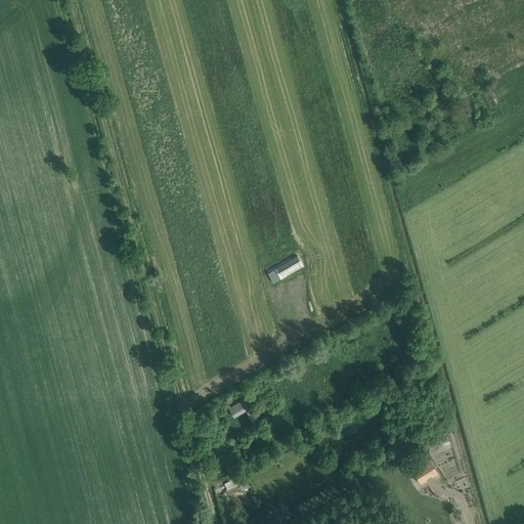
[(426,29),(449,16),(446,10),(423,23),(426,29)]
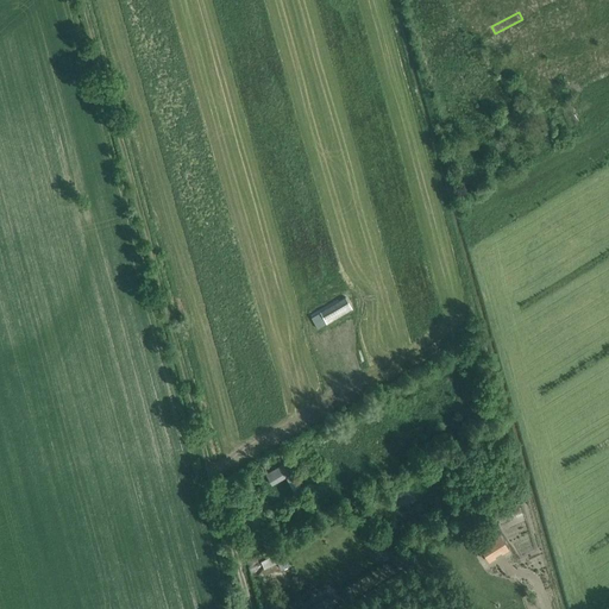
[(604,54),(590,61),(595,71),(608,63),(608,56),(607,58),(604,54)]
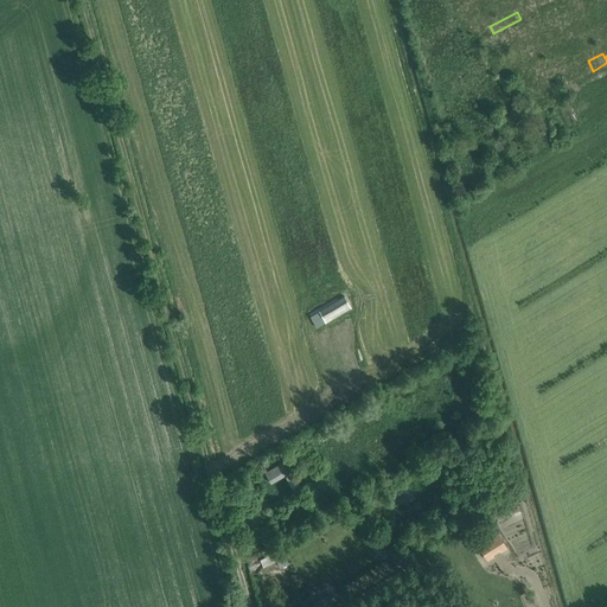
[(491,72),(484,75),(486,85),(493,83),(491,72)]
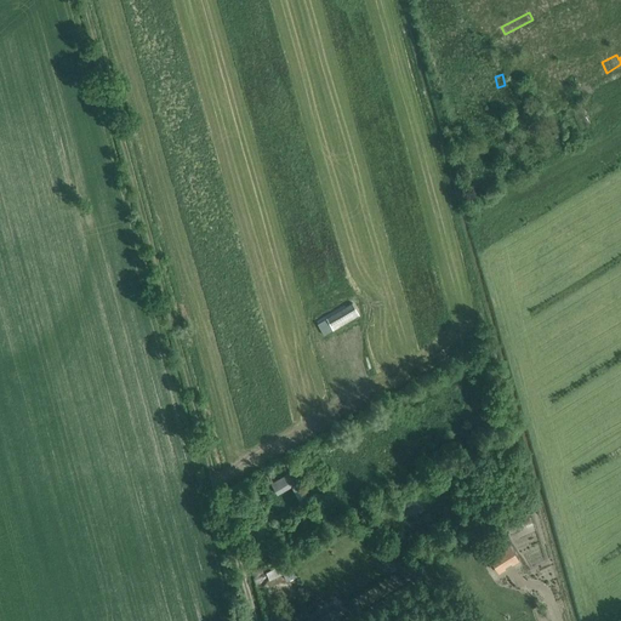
[(602,81),(605,93),(620,89),(616,77),(602,81)]
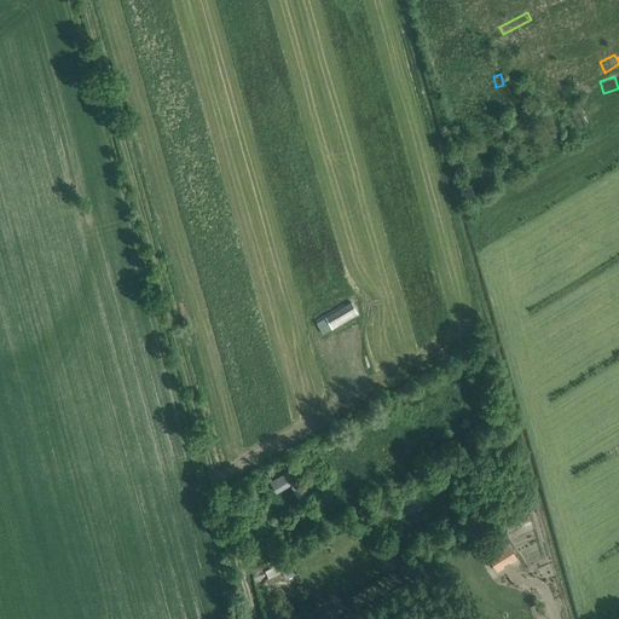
[(352,301),(325,317),(333,328),(358,313),(352,301)]
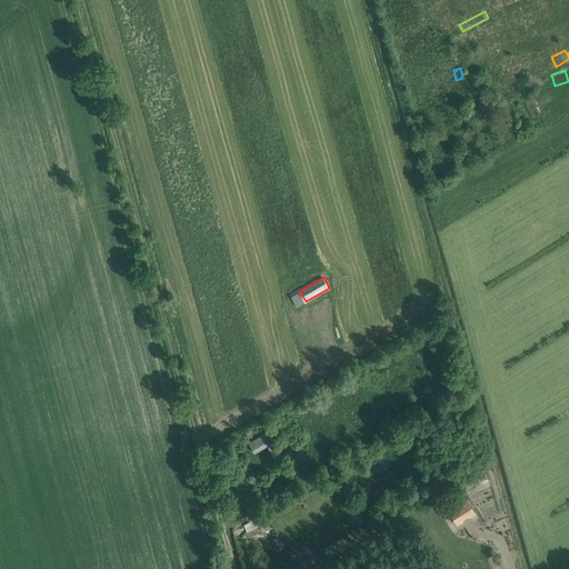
[(437,315),(446,311),(442,301),(433,306),(437,315)]
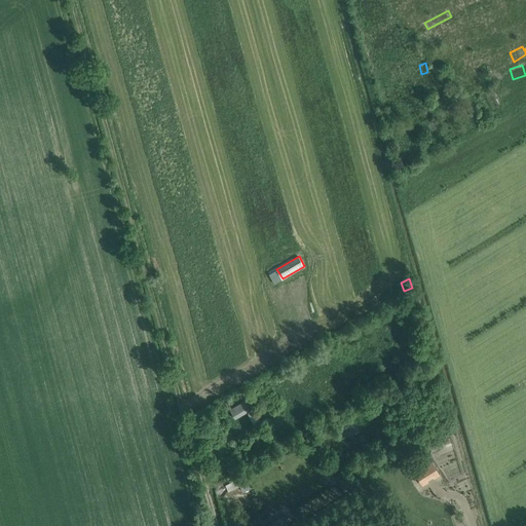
[(251,399),(230,410),(234,418),(247,411),(251,419),(254,424),(261,420),(258,415),(254,408),(256,407),(251,399)]
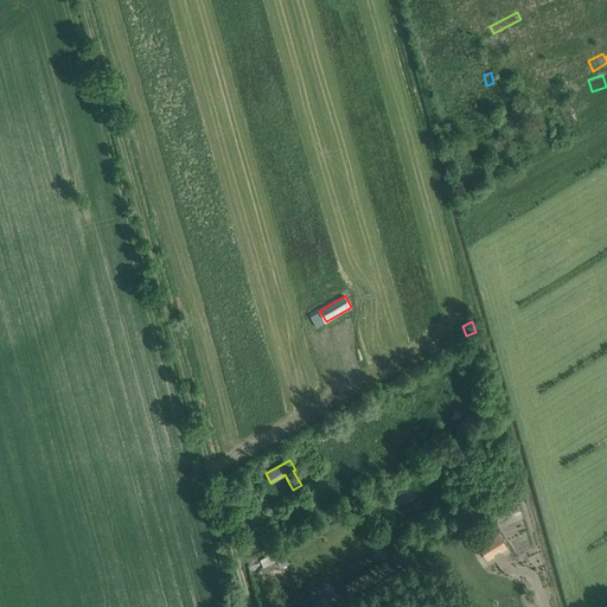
[(486,541),(478,545),(487,561),(493,556),(492,555),(499,550),(500,553),(508,548),(498,532),(486,541)]
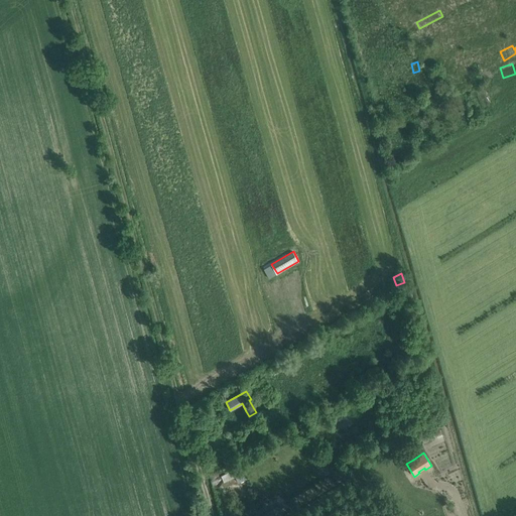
[(242,474),(239,467),(221,476),(224,482),(235,477),(238,483),(245,479),(242,474)]
